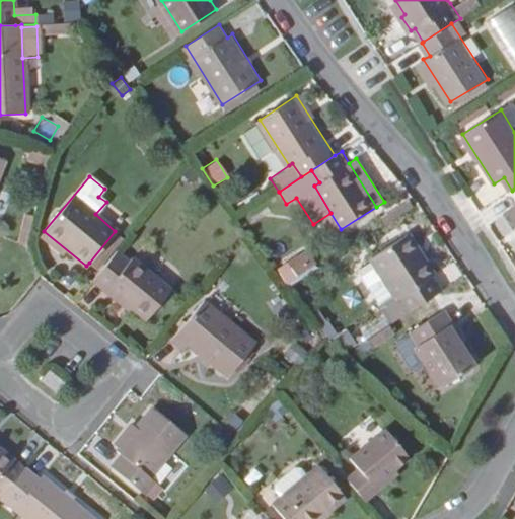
[(393,323),(416,309),(444,291),(420,252),(425,249),(415,232),(377,255),(402,297),(384,308),(393,323)]
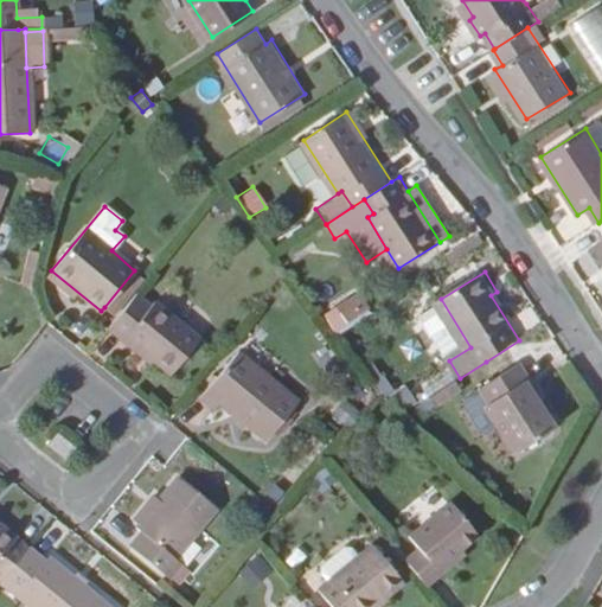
[(133,273),(104,307),(106,310),(135,274),(133,273)]
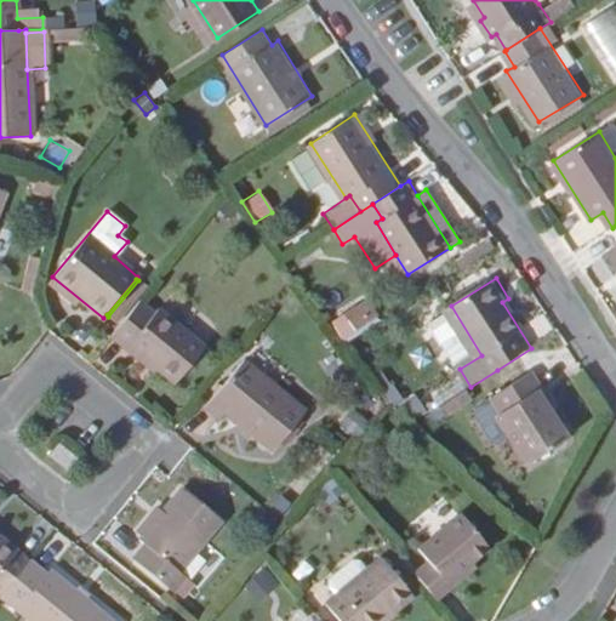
[(366,297),(328,319),(340,341),(378,319),(366,297)]
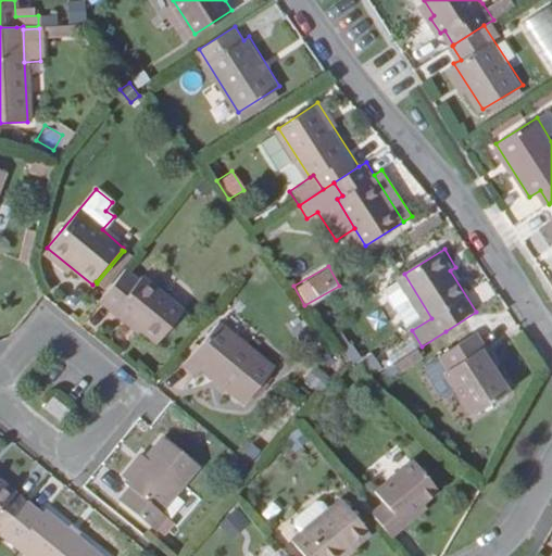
[(129,267),(100,301),(114,313),(117,308),(160,342),(187,310),(146,275),(142,278),(129,267)]
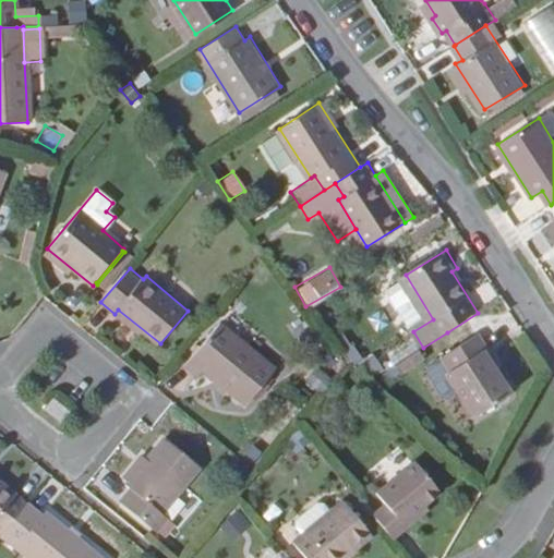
[(223,323),(188,366),(200,377),(205,370),(249,405),(278,370),(223,323)]
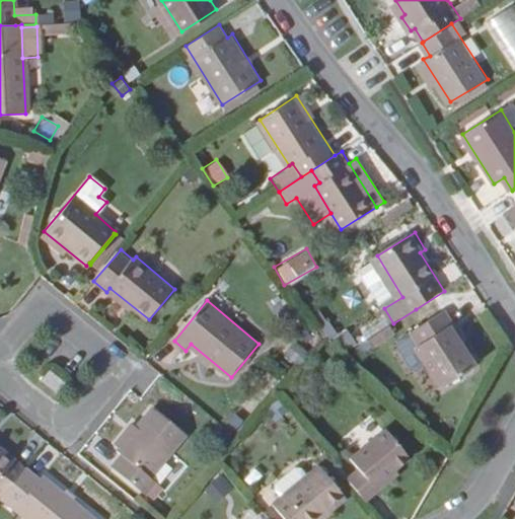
[(421,348),(445,386),(479,365),(454,326),(458,324),(449,310),(415,331),(424,346),(421,348)]
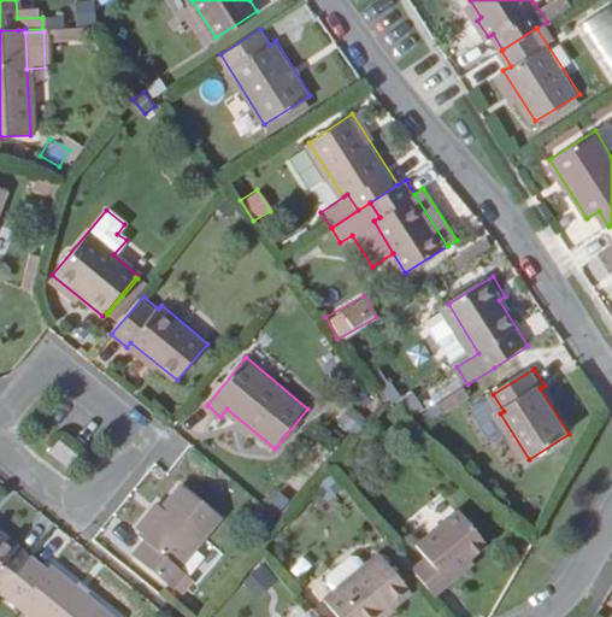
[(504,411),(493,394),(469,409),(480,425),(500,413),(504,411)]
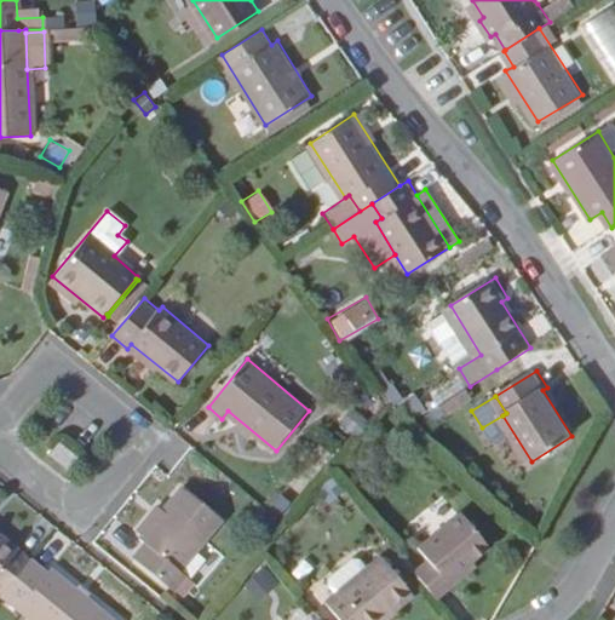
[(346,408),(337,425),(355,435),(365,418),(346,408)]
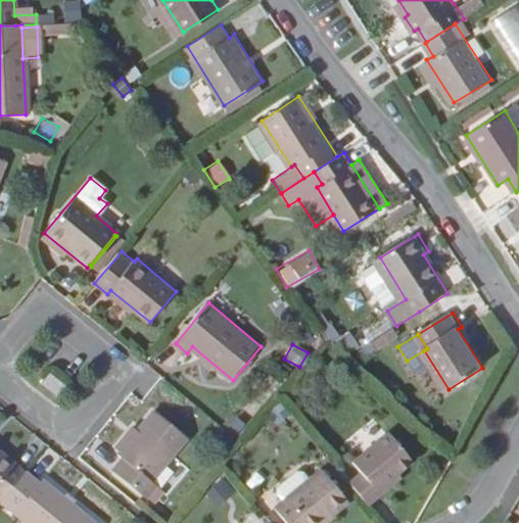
[(64,385),(49,373),(41,384),(56,396),(64,385)]
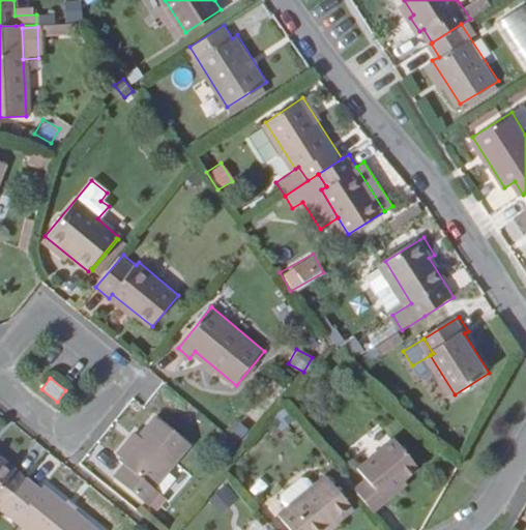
[(190,446),(155,418),(120,461),(124,464),(115,474),(149,503),(158,493),(154,489),(190,446)]
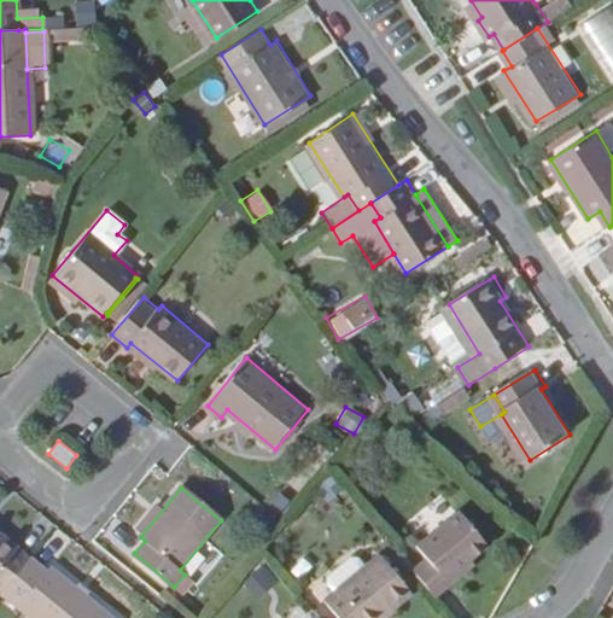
[(432,559),(418,570),(441,598),(456,586),(451,579),(494,544),(466,511),(422,546),(432,559)]
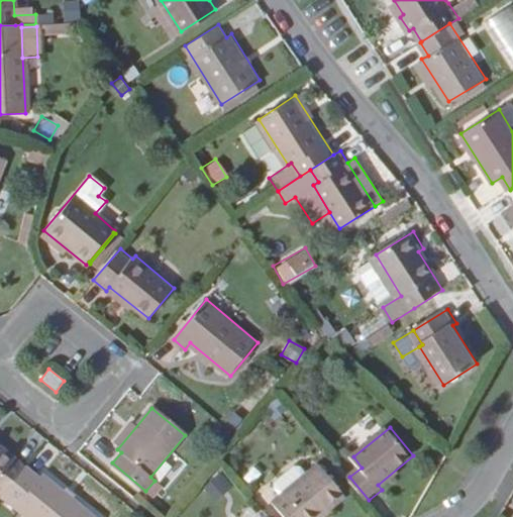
[(0,497),(24,468),(0,446),(0,497)]
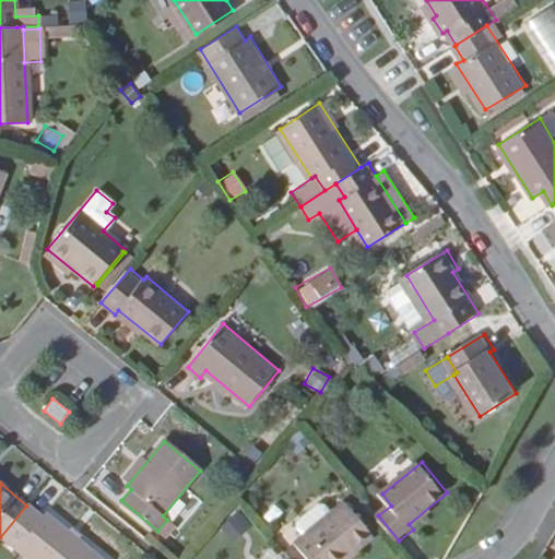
[(174,523),(192,501),(184,492),(164,514),(174,523)]
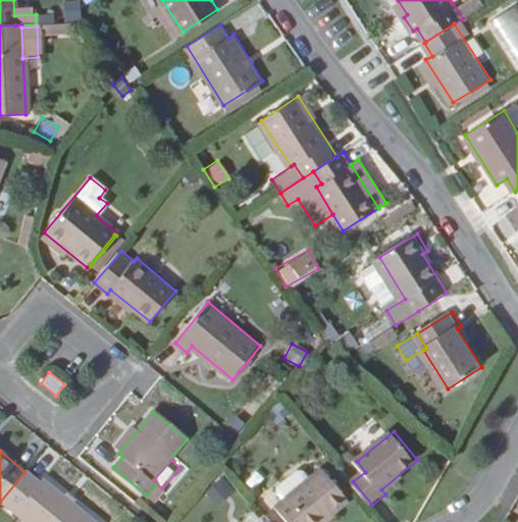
[(290,501),(280,508),(292,521),(326,521),(357,498),(331,466),(317,478),(290,501)]
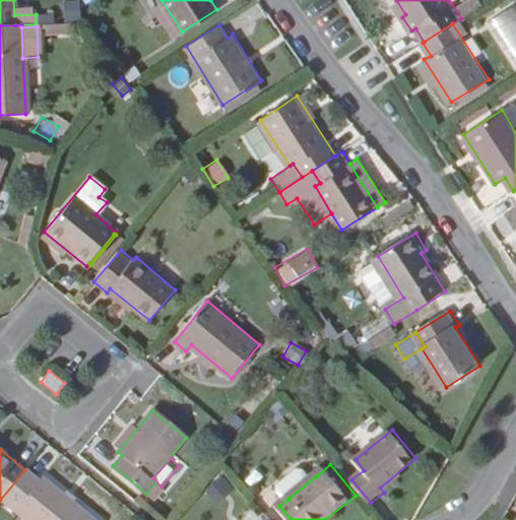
[(282,491),(288,499),(316,476),(310,468),(304,468),(283,484),(282,491)]
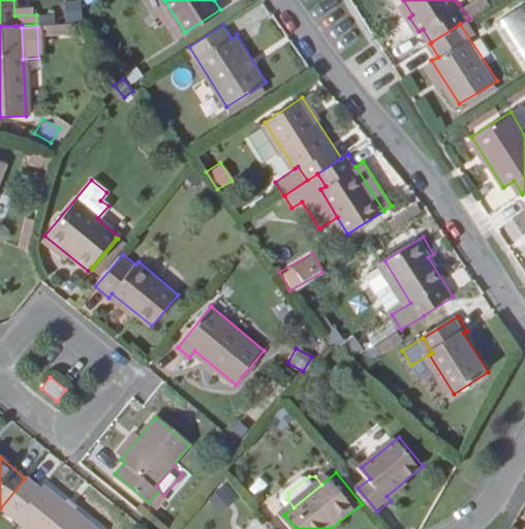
[(40,491),(25,478),(0,508),(25,528),(96,528),(44,486),(40,491)]
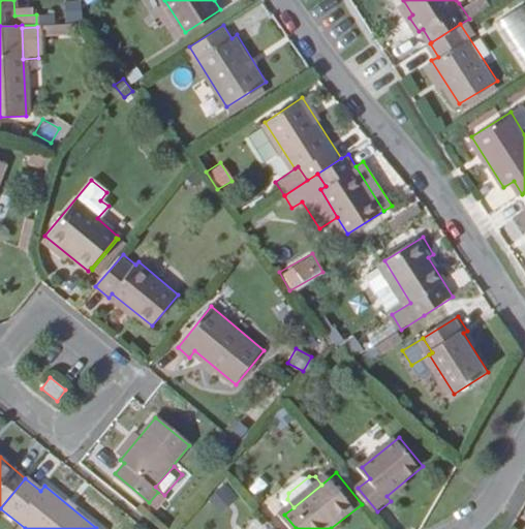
[(223,484),(207,497),(219,511),(235,498),(223,484)]
